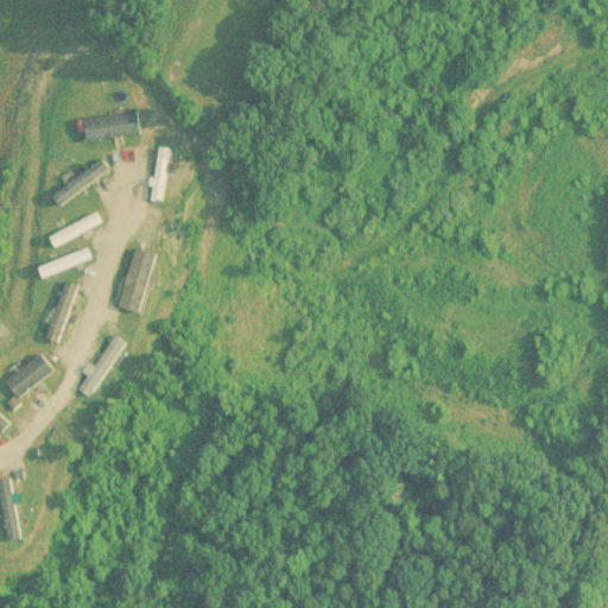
[(140,134),(138,111),(84,118),(87,141),(140,134)]
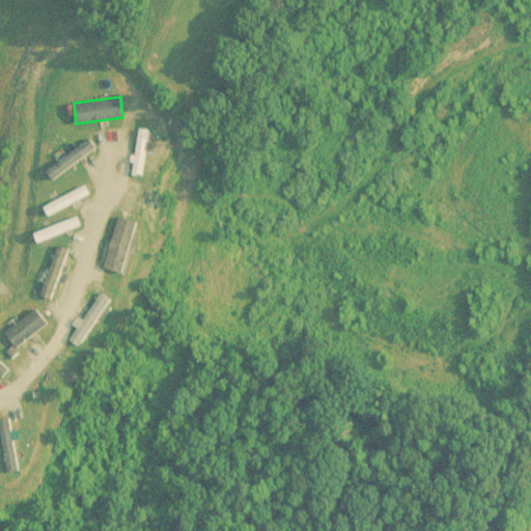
[(148,130),(138,129),(134,175),(144,176),(148,130)]
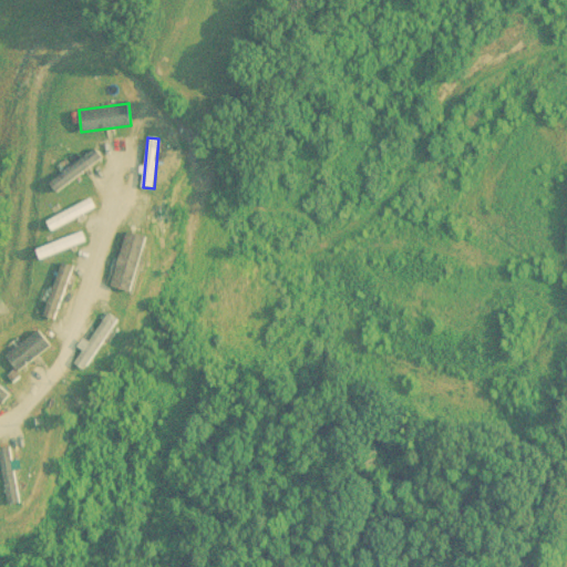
[(50,181),(57,191),(103,160),(95,150),(50,181)]
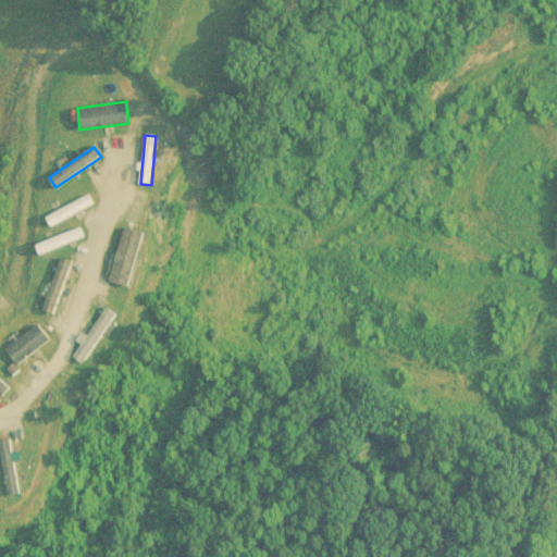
[(46,217),(50,226),(95,205),(90,195),(46,217)]
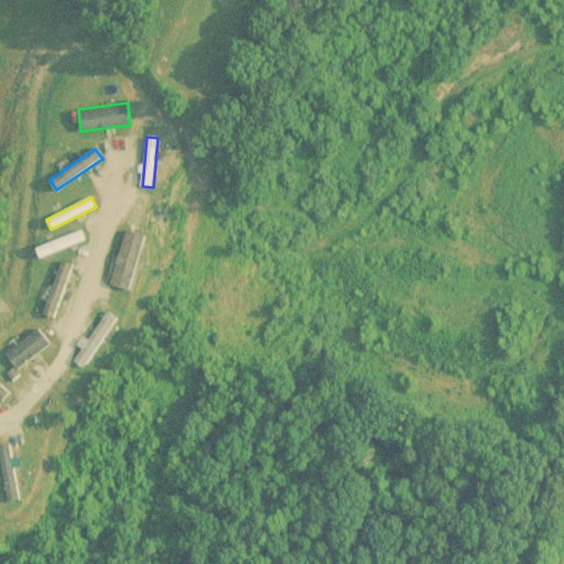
[(148,236),(127,230),(111,285),(132,291),(148,236)]
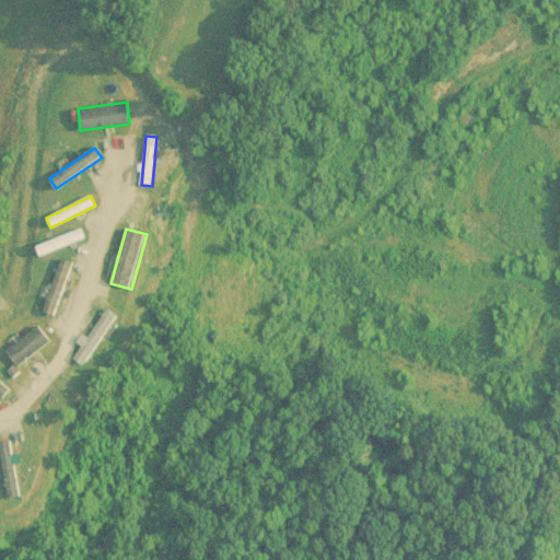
[(57,315),(72,263),(59,259),(45,312),(57,315)]
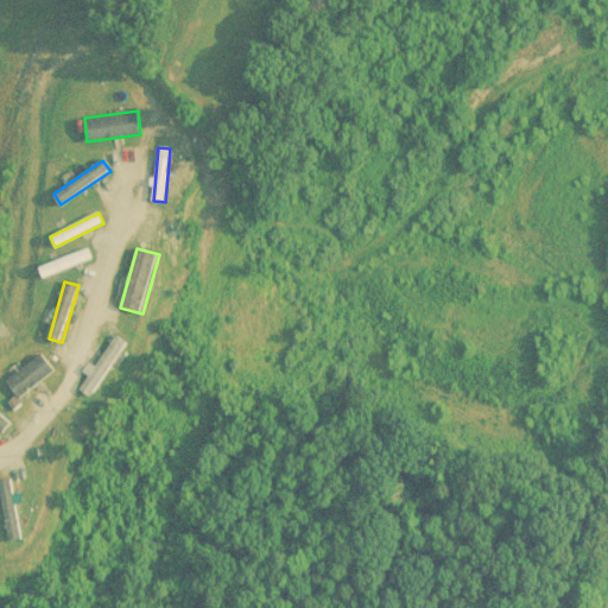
[(83,387),(95,396),(128,343),(116,335),(83,387)]
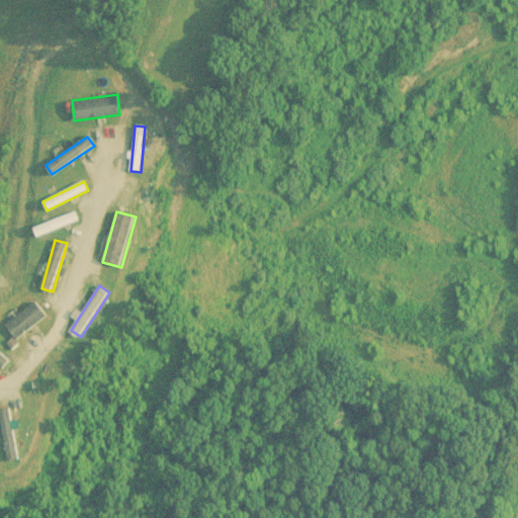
[(48,316),(36,301),(5,327),(17,341),(48,316)]
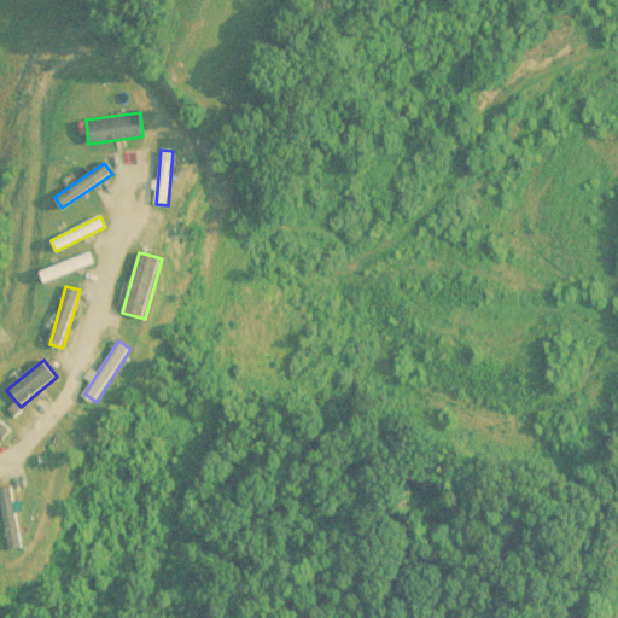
[(0,439),(1,442),(10,433),(0,423),(0,439)]
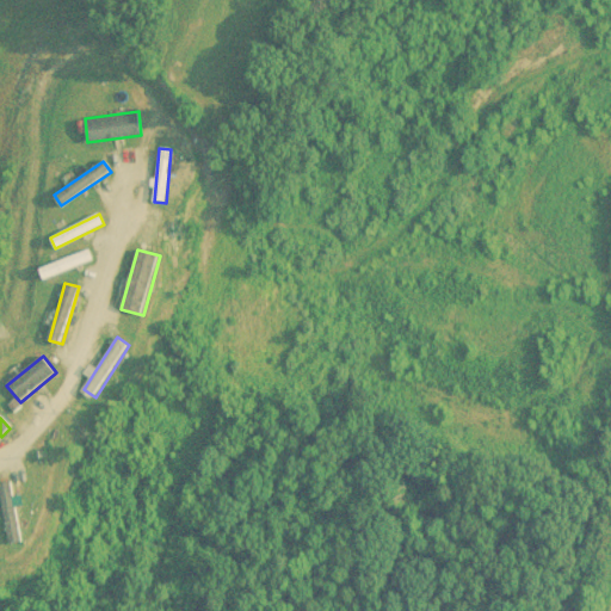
[(14,483),(1,486),(10,545),(23,544),(14,483)]
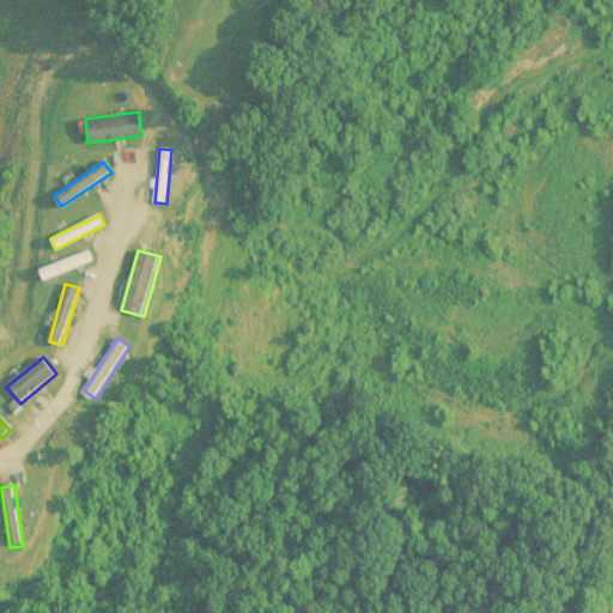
All buildings are outlined.
